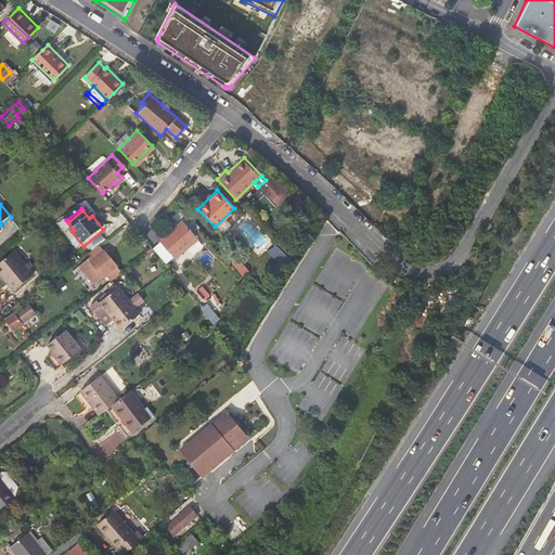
[(198,242),(182,223),(159,243),(175,261),(198,242)]
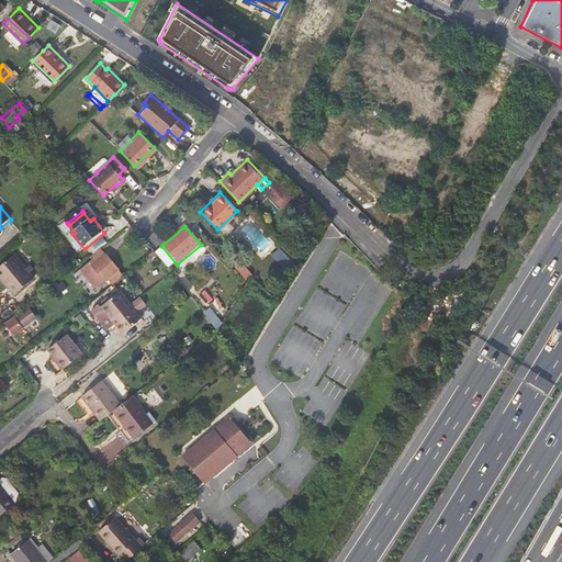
[(112,284),(123,276),(101,247),(89,256),(92,260),(83,268),(98,287),(108,279),(112,284)]
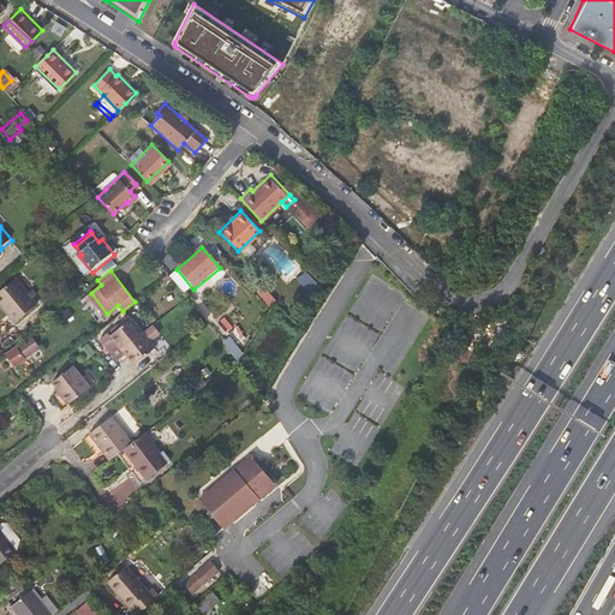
[(0,303),(4,308),(25,290),(16,278),(0,291),(0,303)]
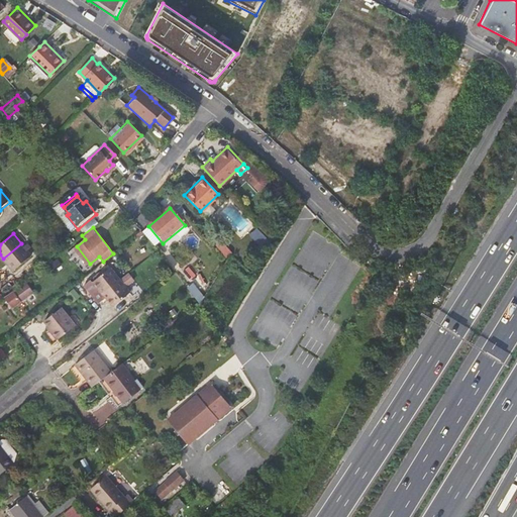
[(31,254),(21,243),(3,259),(13,270),(31,254)]
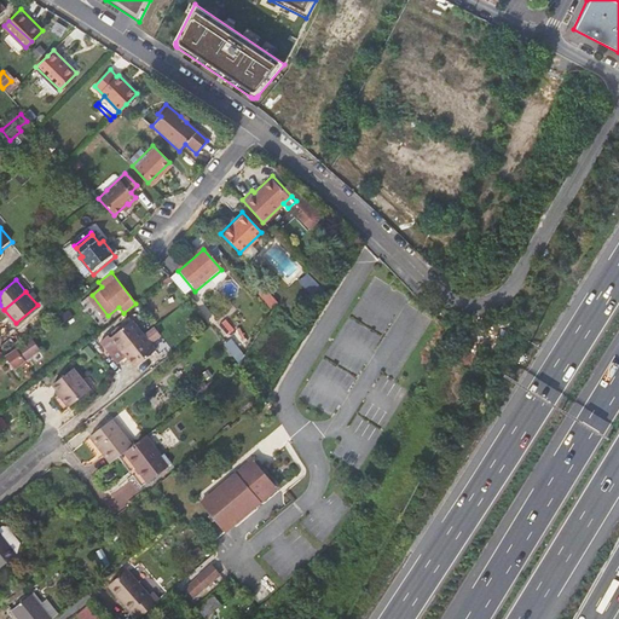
[(225,320),(219,325),(224,333),(230,327),(225,320)]
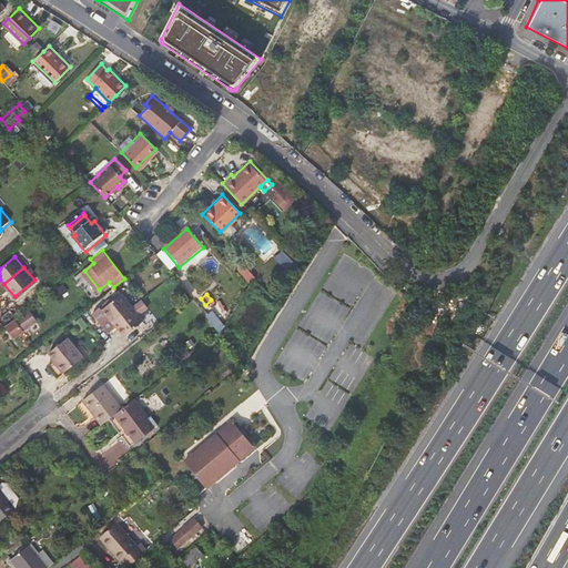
[(131,318),(143,308),(139,303),(130,310),(119,296),(101,310),(100,308),(93,314),(109,334),(115,328),(117,330),(131,318)]
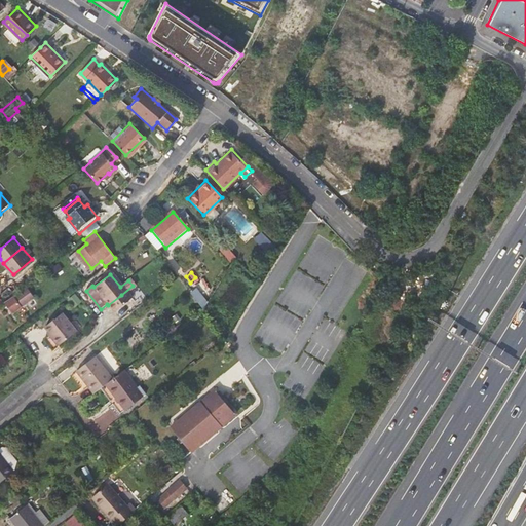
[(35,294),(28,284),(15,293),(24,303),(35,294)]
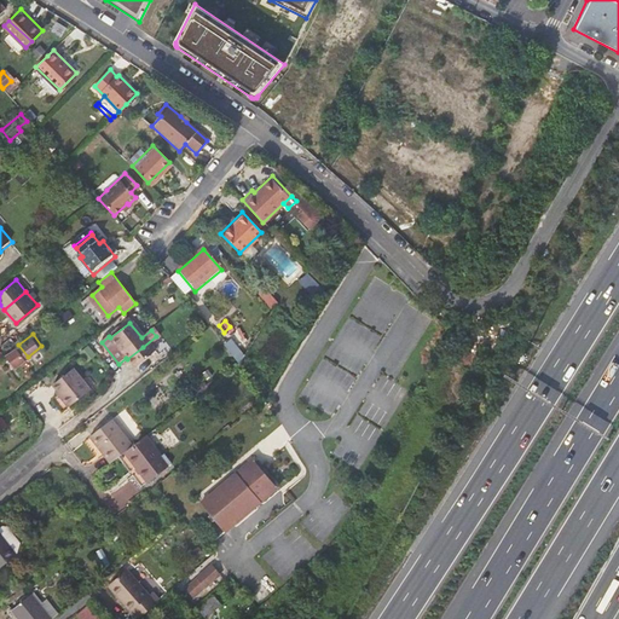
[(166,348),(156,336),(143,347),(127,359),(133,368),(152,352),(156,356),(166,348)]
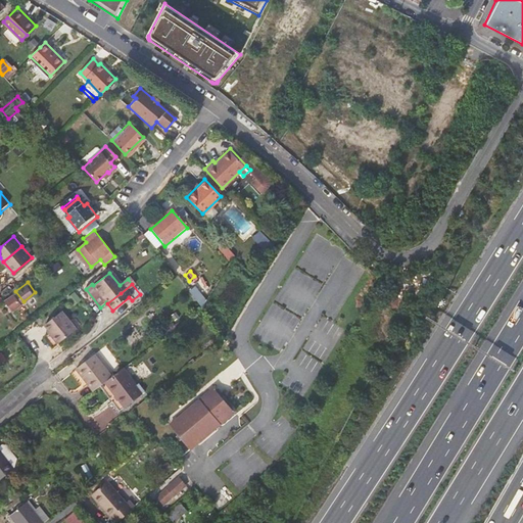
[(14,312),(24,304),(15,293),(5,300),(14,312)]
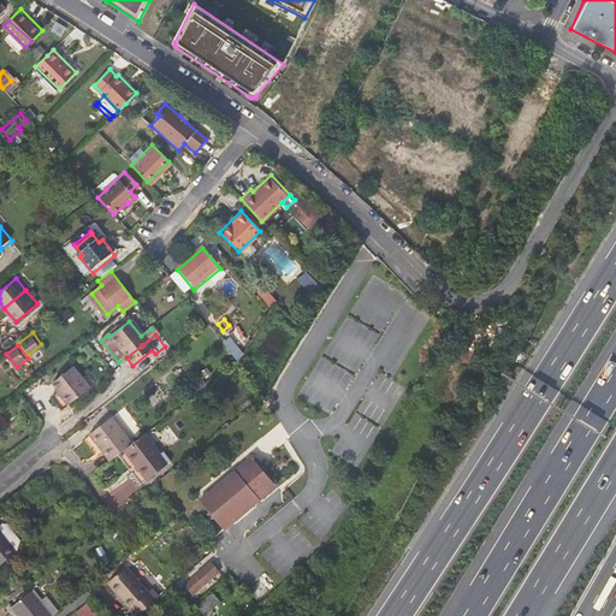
[(69,403),(89,388),(75,367),(54,383),(61,391),(64,394),(61,396),(69,403)]
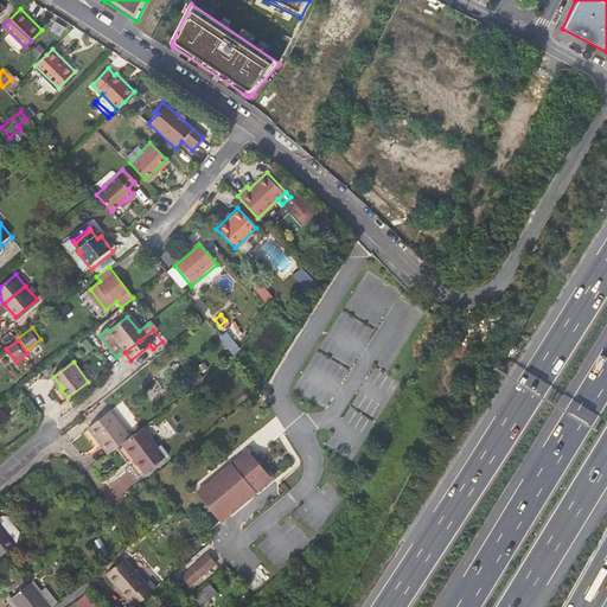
[(89,383),(88,382),(68,397),(69,398),(89,383)]
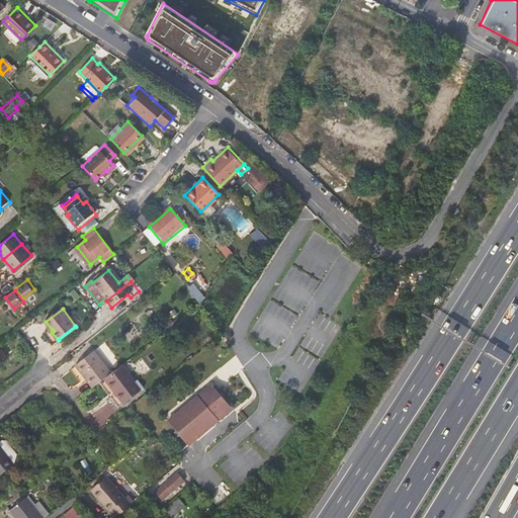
[(45,334),(53,343),(58,339),(52,333),(54,331),(52,329),(45,334)]
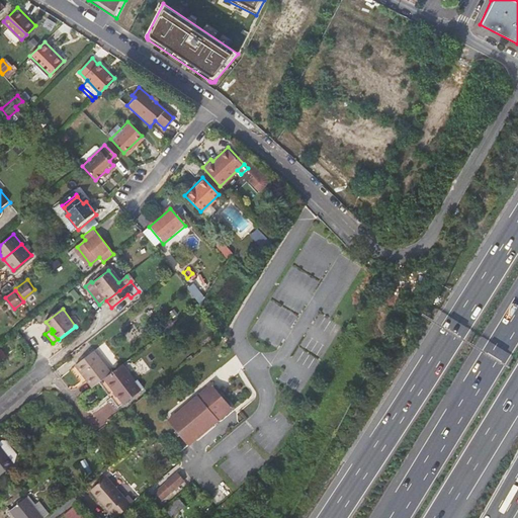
[(110,398),(117,407),(143,387),(137,379),(135,381),(121,365),(111,373),(93,351),(75,365),(92,387),(98,383),(110,398)]
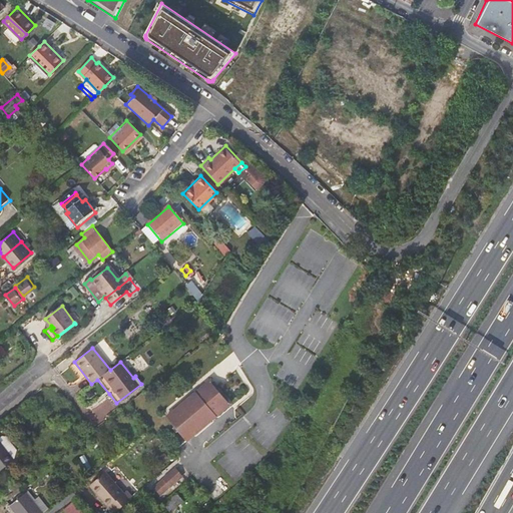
[(234,406),(212,381),(169,421),(191,445),(234,406)]
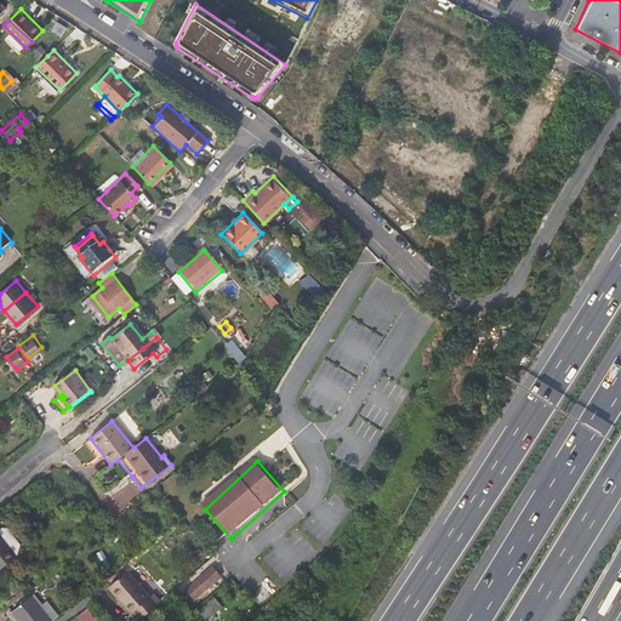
[(138,490),(141,488),(132,477),(129,479),(138,490)]
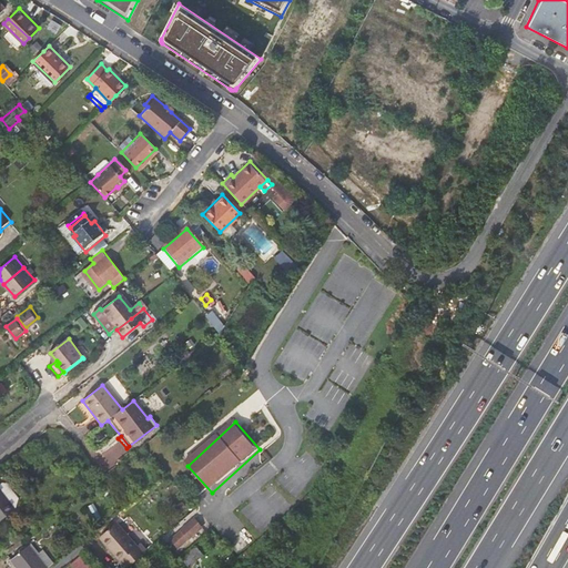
[(7,500),(13,495),(6,486),(2,486),(0,487),(0,524),(16,511),(7,500)]
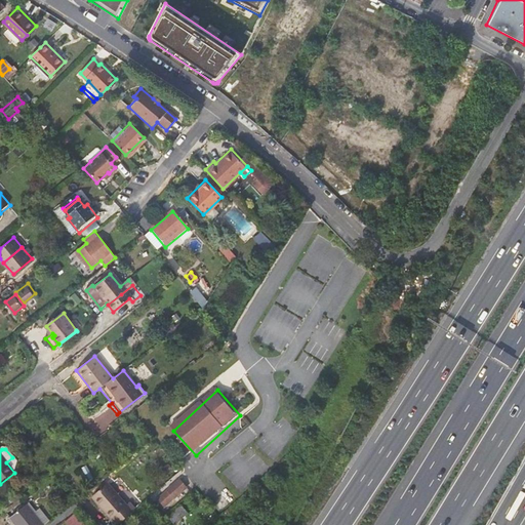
[(17,463),(12,457),(6,462),(14,473),(17,463)]
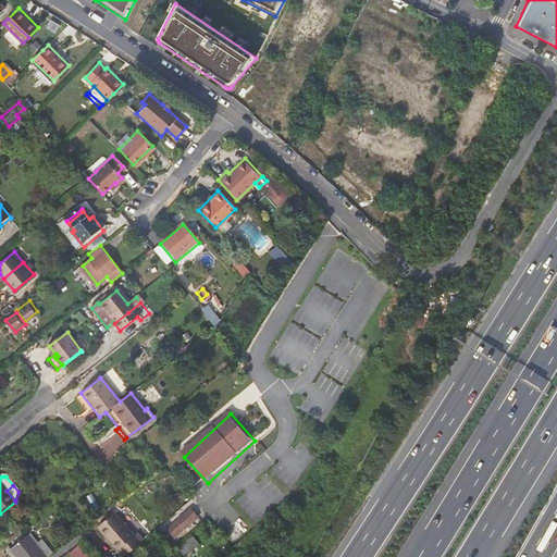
[(176,537),(200,516),(192,506),(168,528),(176,537)]
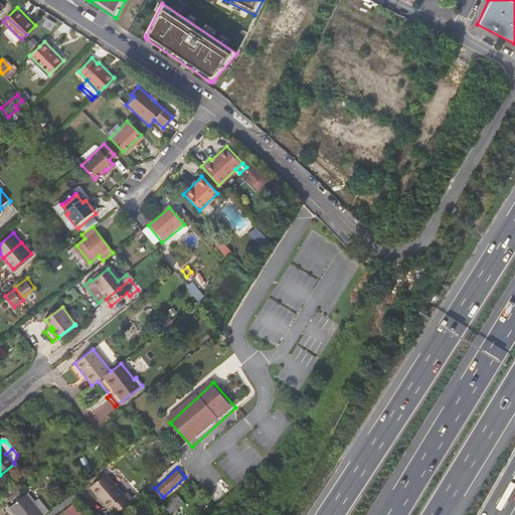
[(110,509),(115,514),(136,497),(130,490),(127,493),(109,473),(93,487),(111,508),(110,509)]
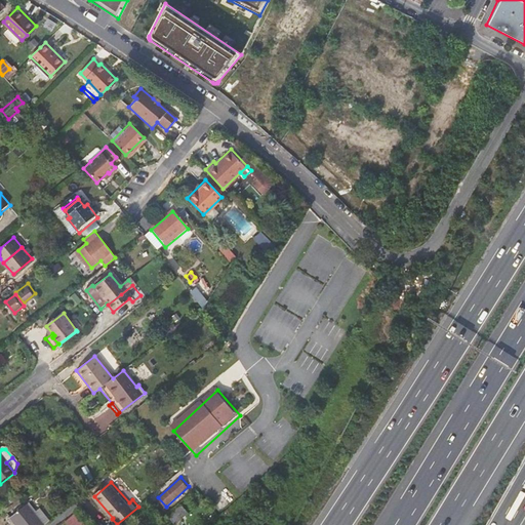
[(185,510),(177,500),(165,511),(173,520),(185,510)]
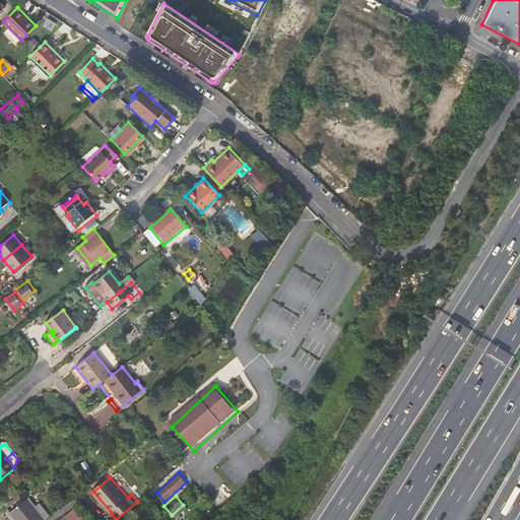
[(17,519),(44,519),(27,501),(12,513),(17,519)]
